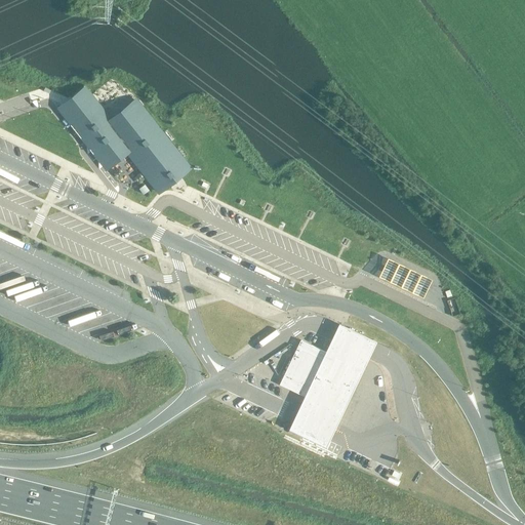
[(86,89),(62,109),(68,118),(66,119),(69,123),(71,121),(84,137),(82,139),(96,158),(98,156),(107,166),(125,151),(127,154),(157,192),(189,166),(143,107),(137,101),(112,121),(86,89)]
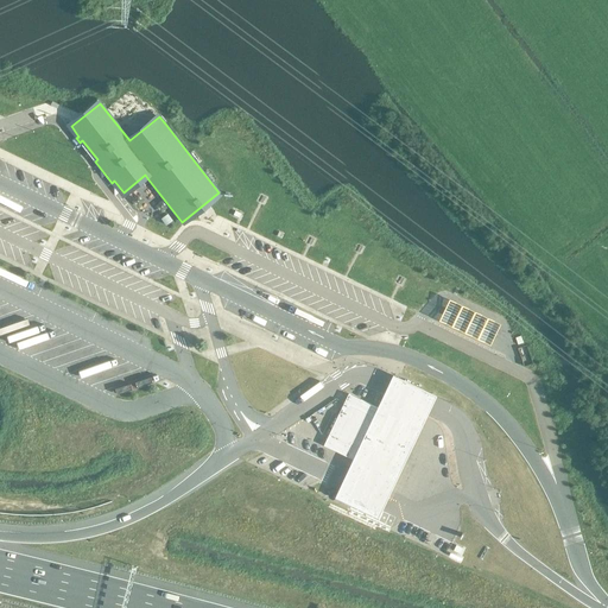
[(447,309),(439,323),(491,348),(498,333),(501,325),(450,302),(447,309)]
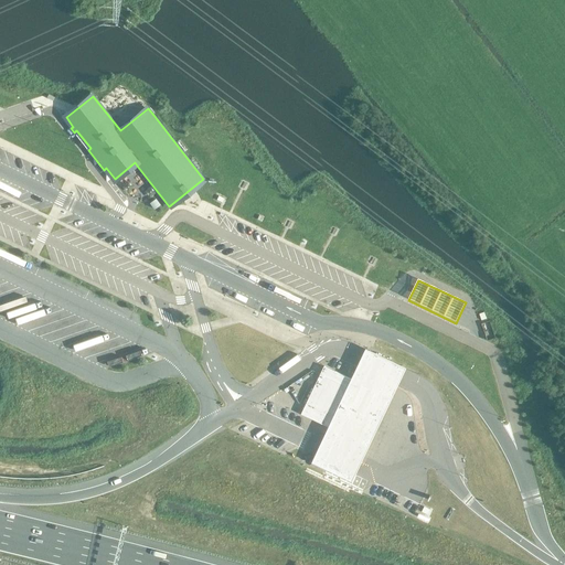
[(406,370),(366,351),(313,465),(353,482),(406,370)]
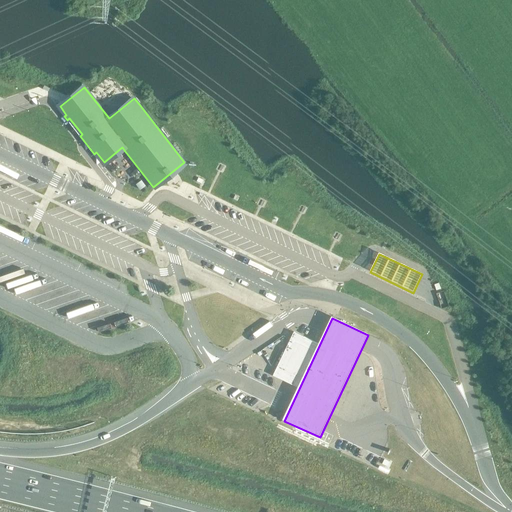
[(318,344),(292,331),(271,374),(298,387),(303,378),(304,377),(303,377),(319,345),(320,344),(319,343),(318,344)]
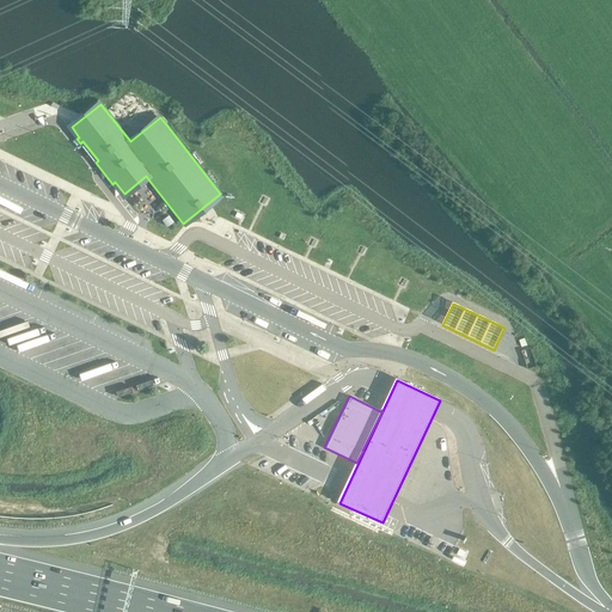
[(317,416),(310,421),(318,433),(324,428),(317,416)]
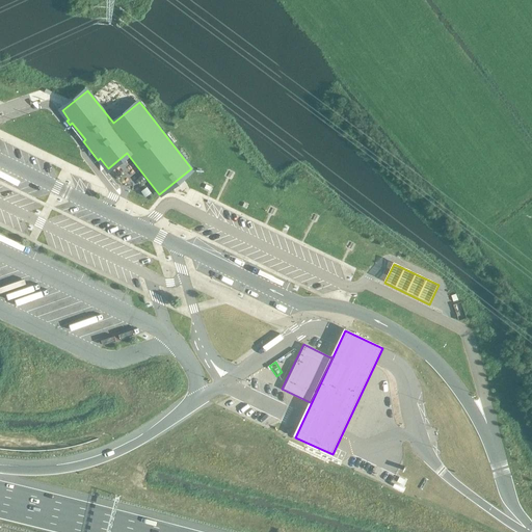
[(372,496),(370,502),(397,512),(399,506),(372,496)]
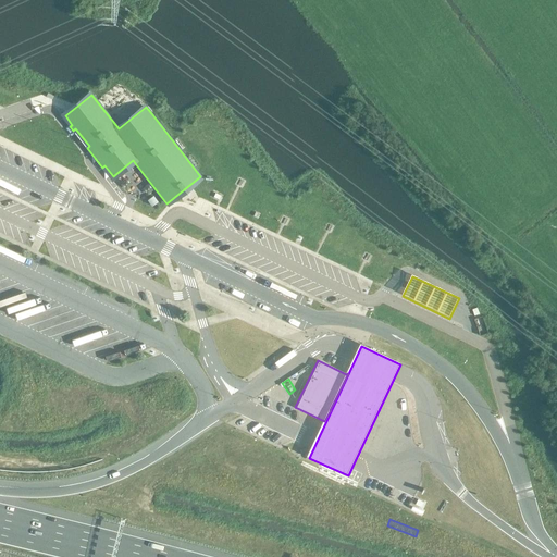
[(201,539),(199,545),(211,547),(213,542),(201,539)]
